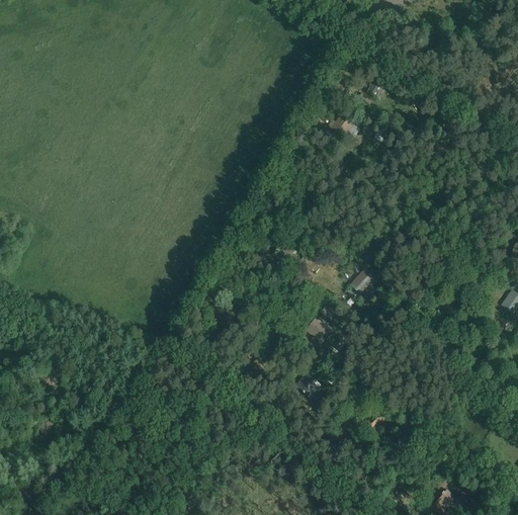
[(397,6),(384,7),(385,16),(398,14),(397,6)]
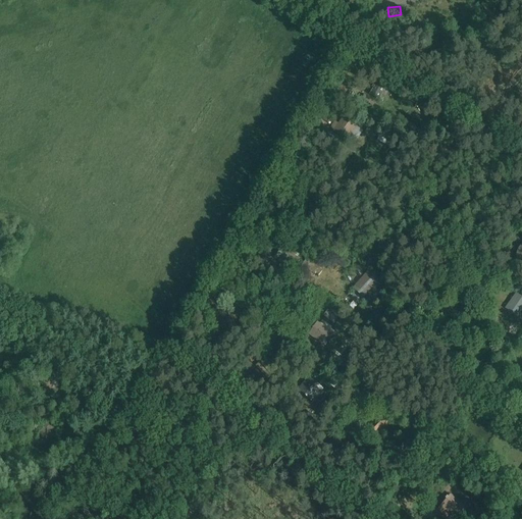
[(465,14),(465,22),(470,22),(469,24),(476,26),(476,13),(470,12),(470,14),(465,14)]
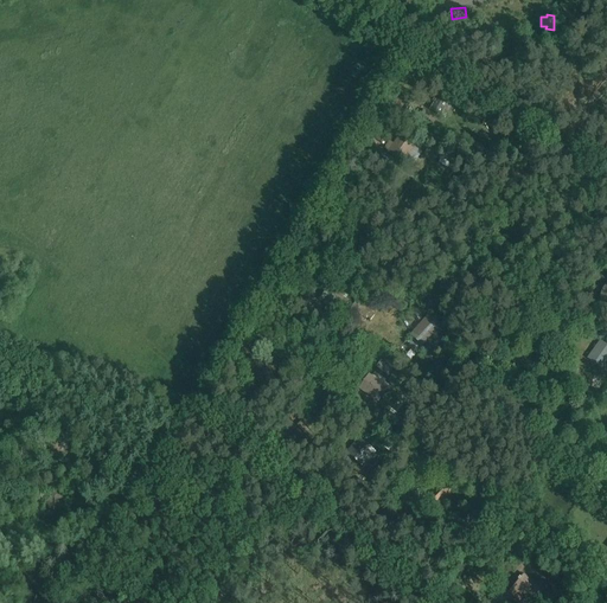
[(419,106),(415,111),(420,115),(417,119),(423,122),(426,119),(434,124),(438,119),(433,116),(436,110),(423,103),(421,108),(419,106)]
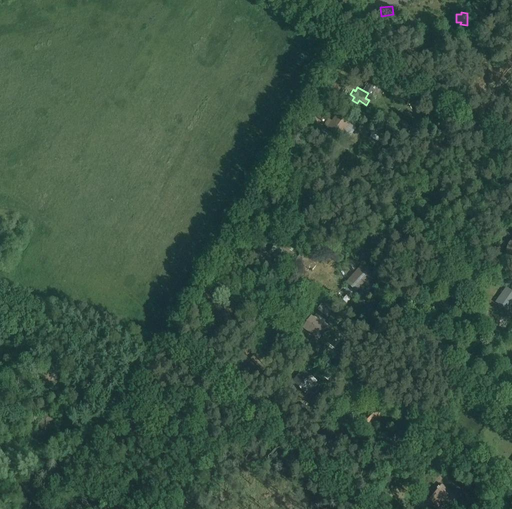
[(327,126),(340,135),(349,122),(337,113),(327,126)]
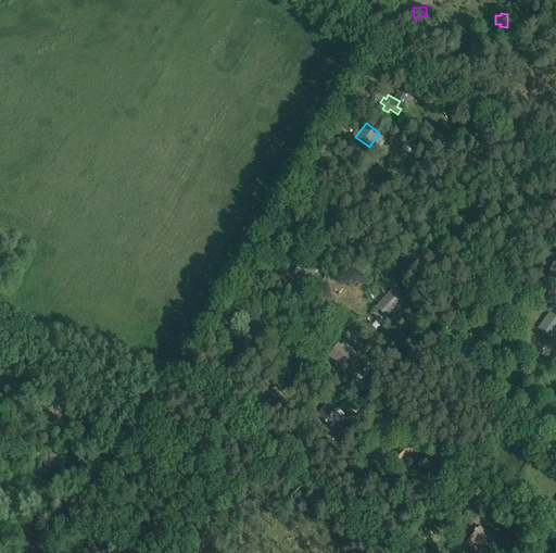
[(430,140),(445,150),(452,140),(437,130),(430,140)]
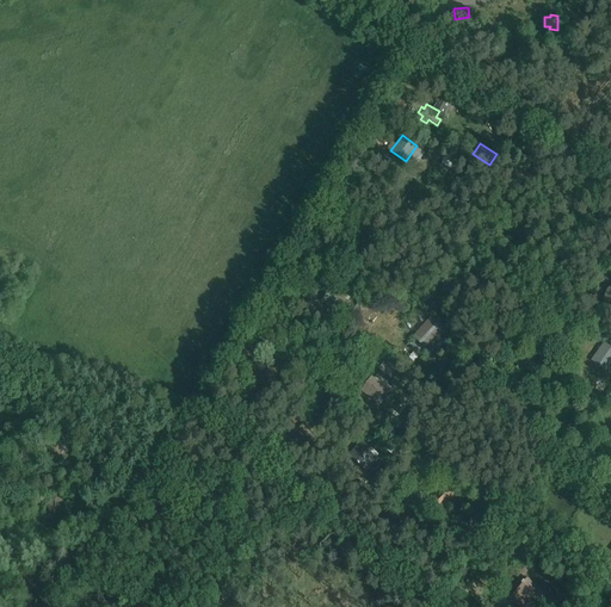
[(417,146),(406,161),(414,166),(425,150),(417,146)]
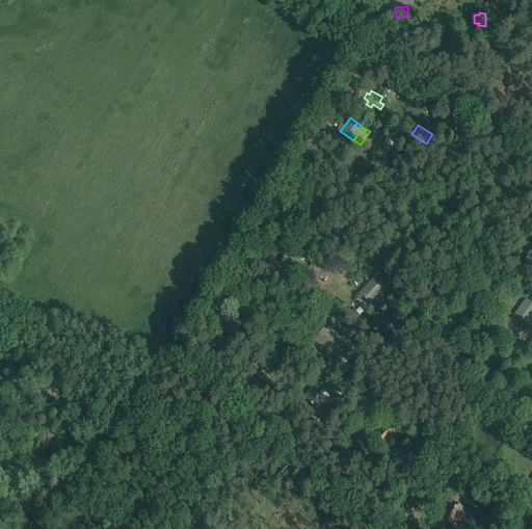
[(376,127),(371,134),(379,140),(384,133),(376,127)]
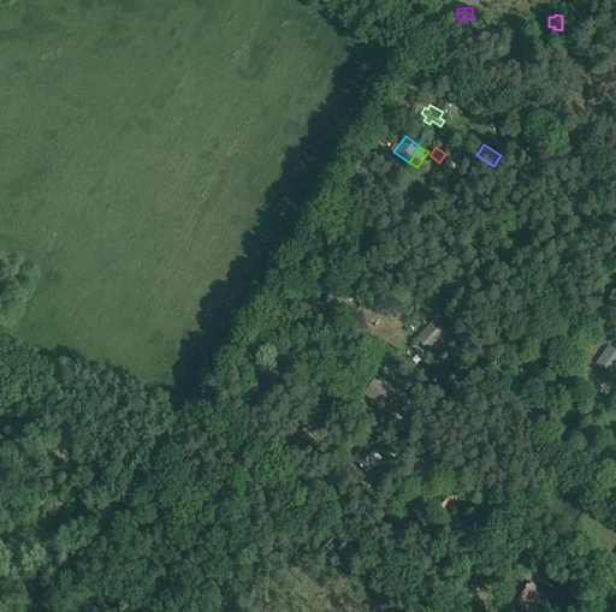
[(467,179),(479,188),(485,178),(473,170),(467,179)]
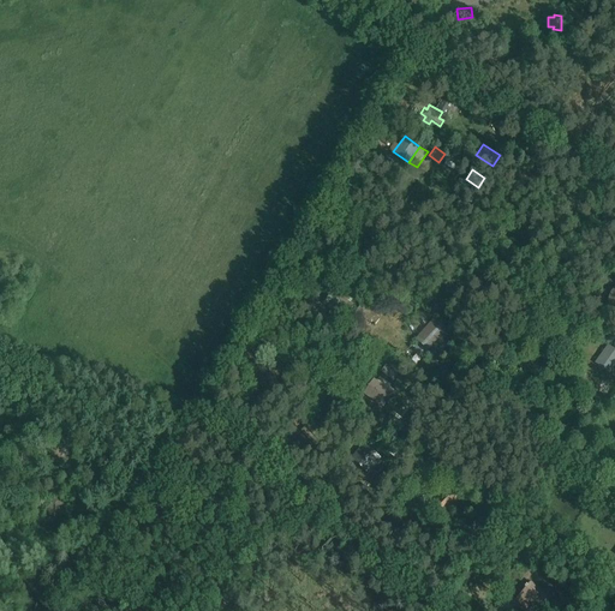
[(375,253),(382,258),(387,250),(380,246),(375,253)]
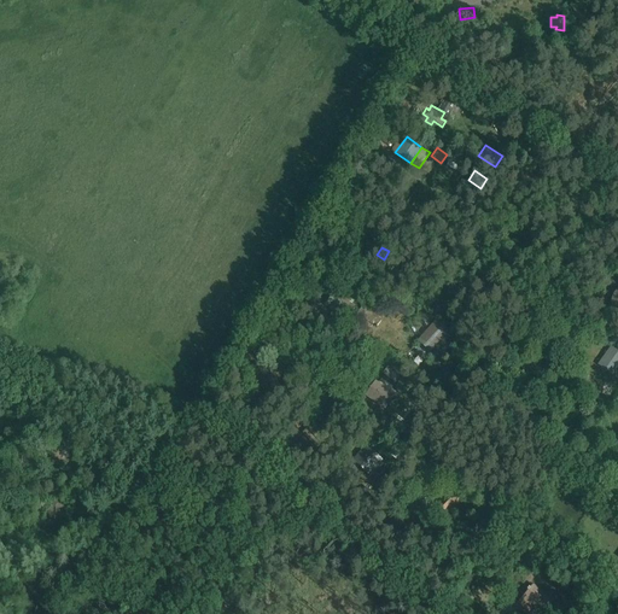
[(444,293),(460,303),(470,288),(454,278),(444,293)]
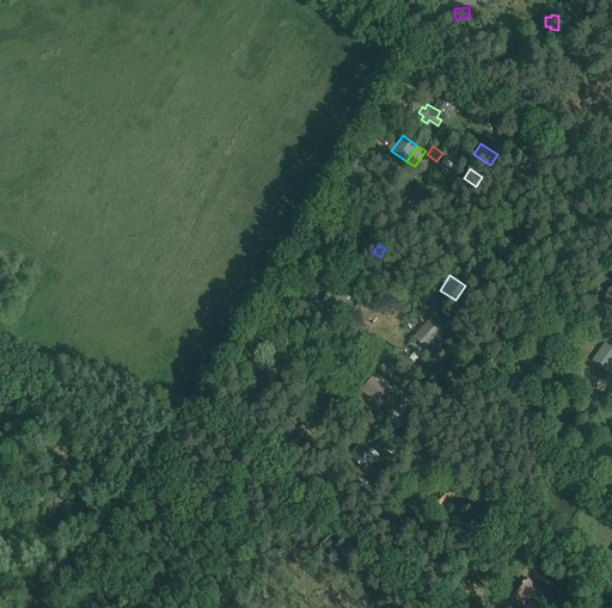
[(346,299),(342,295),(330,287),(322,300),(332,308),(336,311),(346,299)]
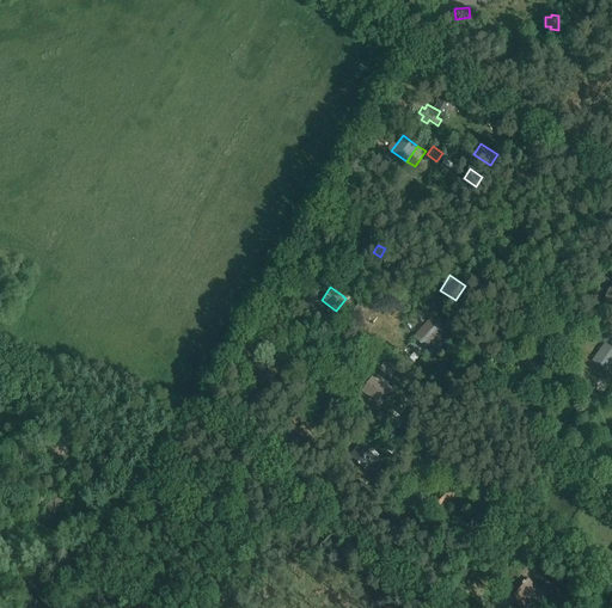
[(371,320),(378,308),(360,298),(353,308),(371,320)]
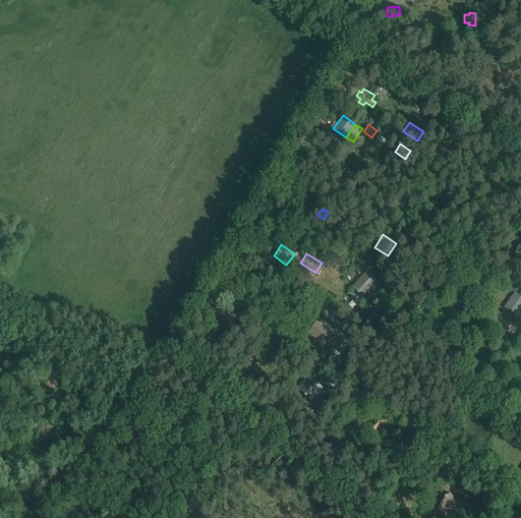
[(374,288),(383,280),(368,267),(351,285),(362,295),(371,285),(374,288)]
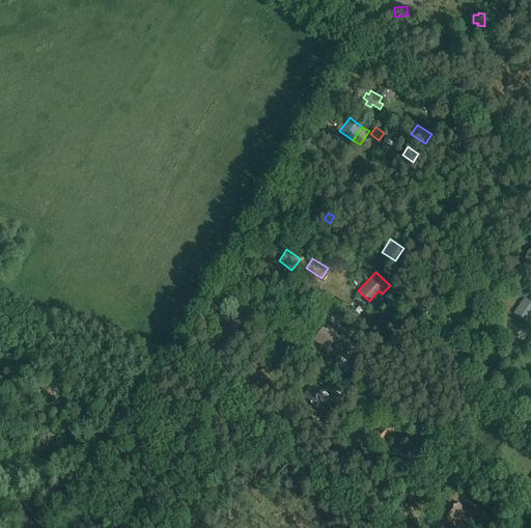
[(527,321),(530,314),(530,299),(525,295),(513,311),(527,321)]
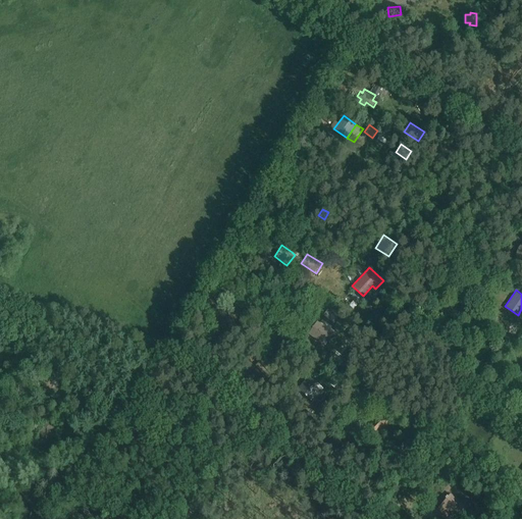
[(328,306),(323,313),(333,321),(340,314),(328,306)]
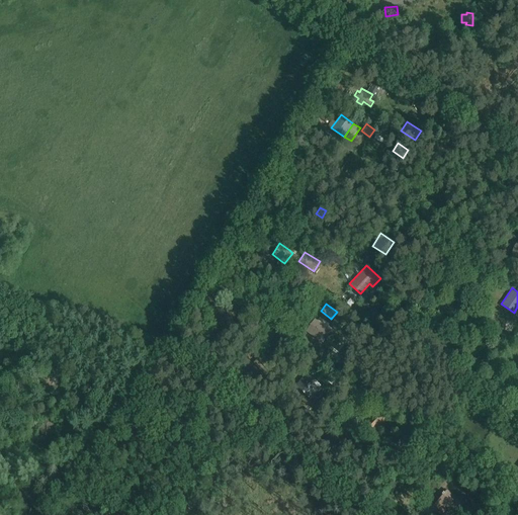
[(314,318),(306,330),(323,341),(332,329),(327,326),(329,322),(320,316),(317,320),(314,318)]
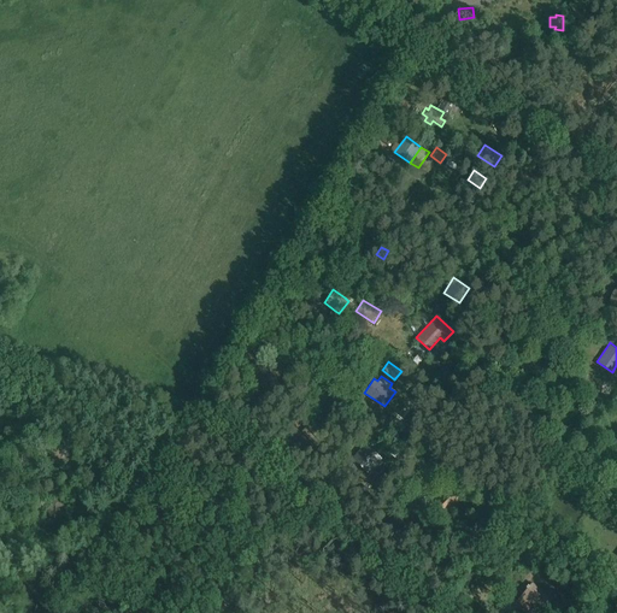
[(281,387),(277,381),(265,389),(269,395),(281,387)]
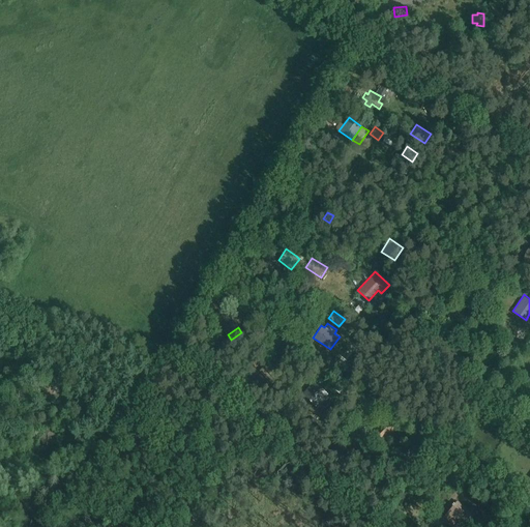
[(258,353),(254,350),(260,343),(256,340),(251,346),(247,344),(243,350),(254,358),(258,353)]
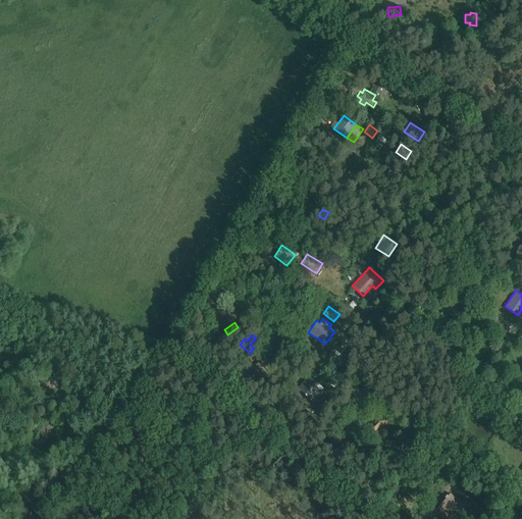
[(265,373),(274,366),(265,355),(256,362),(265,373)]
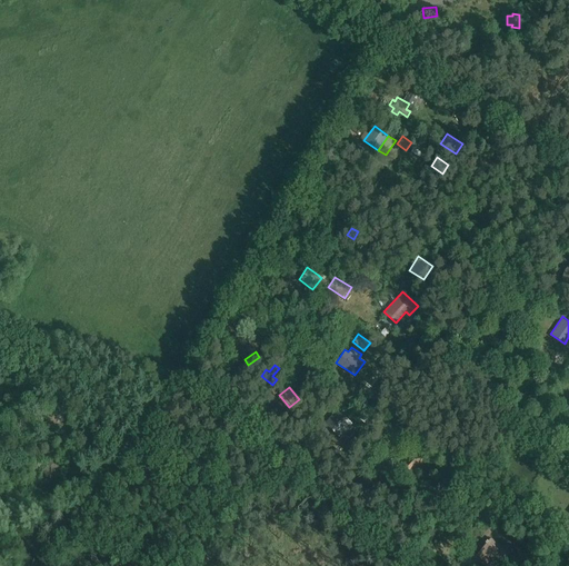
[(47,419),(66,427),(71,415),(52,407),(47,419)]
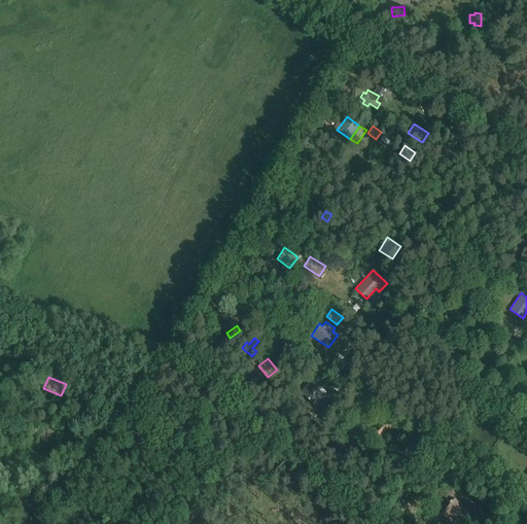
[(302,391),(315,403),(325,391),(312,380),(302,391)]
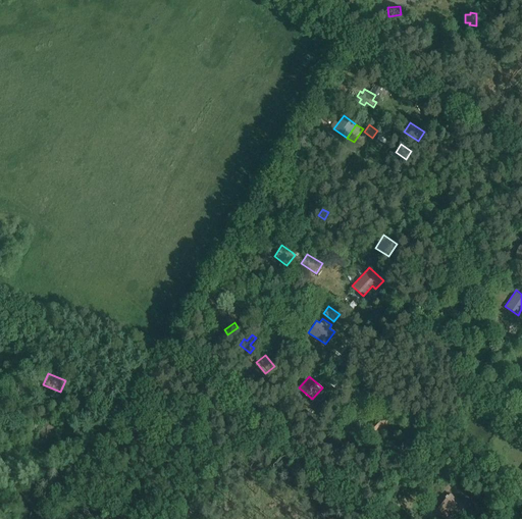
[(18,412),(27,403),(22,400),(16,395),(8,404),(17,411),(18,412)]
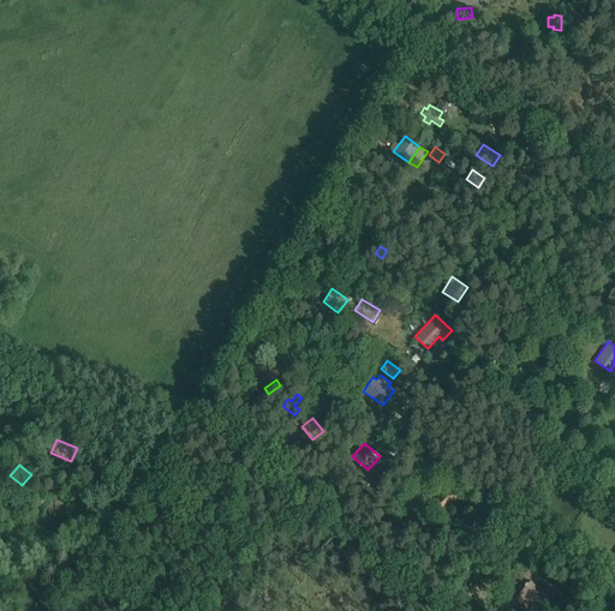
[(446,511),(465,493),(452,480),(434,498),(446,511)]
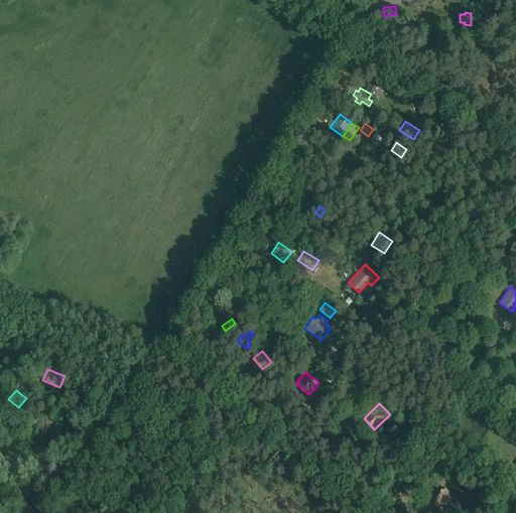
[(38,419),(35,428),(46,432),(47,427),(52,429),(55,422),(43,417),(42,420),(38,419)]
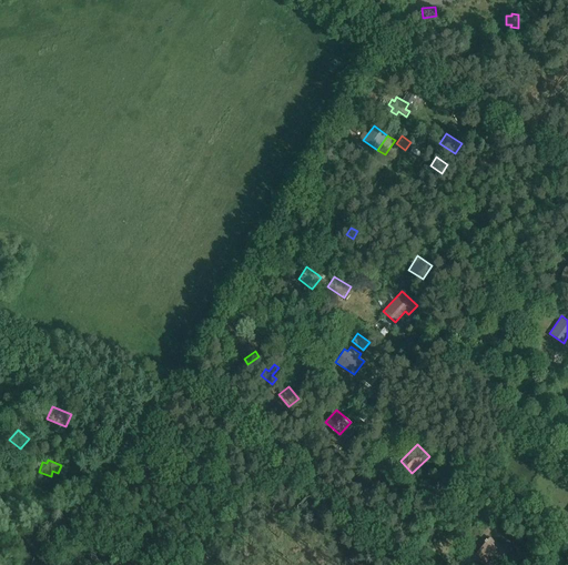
[(546,507),(541,513),(557,524),(561,520),(546,507)]
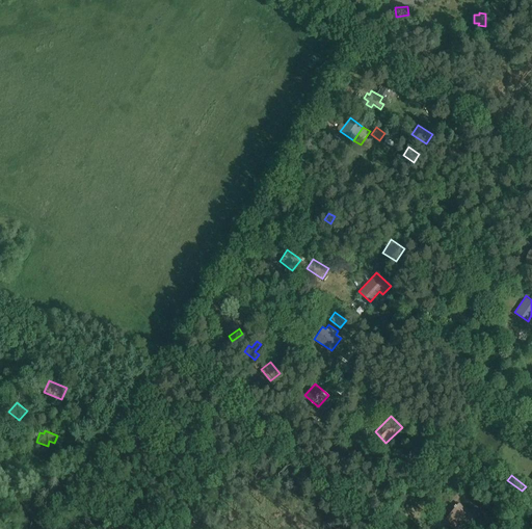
[(384,503),(394,502),(393,488),(383,490),(384,503)]
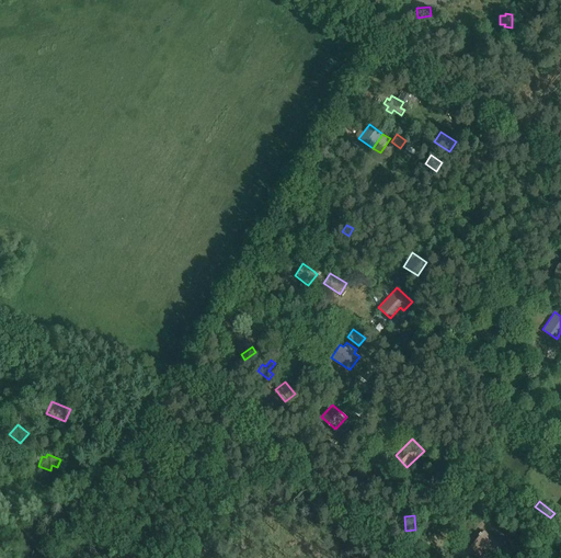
[(483,549),(490,555),(500,543),(483,530),(470,546),(480,555),(483,549)]
